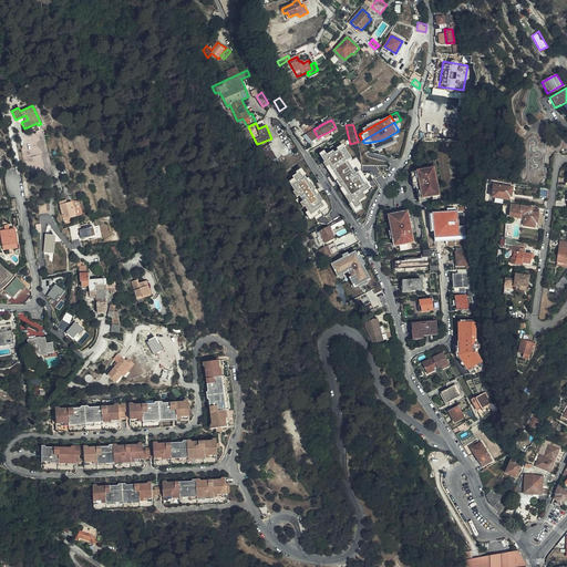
[(312,141),(318,137),(313,130),(312,130),(308,133),(312,141)]
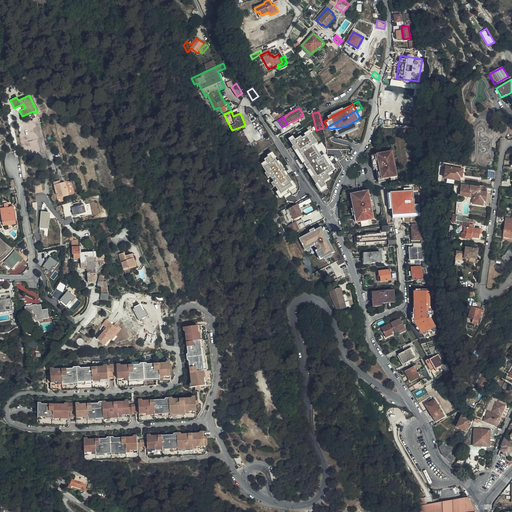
[(361,118),(361,122),(359,133),(366,134),(369,119),(361,118)]
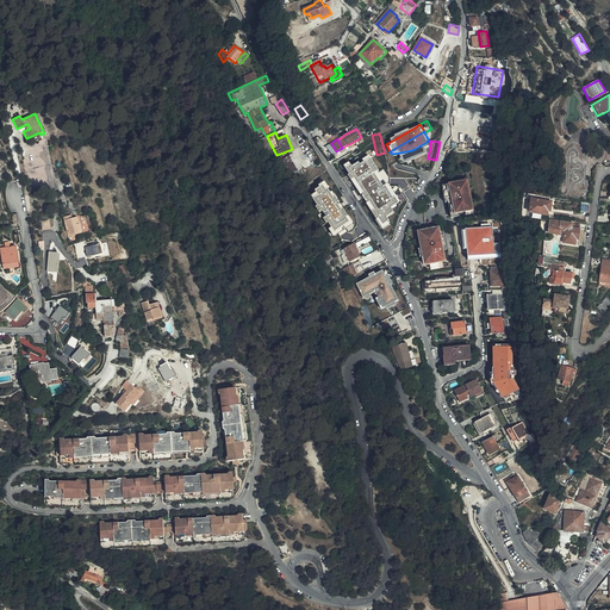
[(344,150),(342,148),(336,151),(331,143),(328,145),(334,156),(338,154),(344,150)]
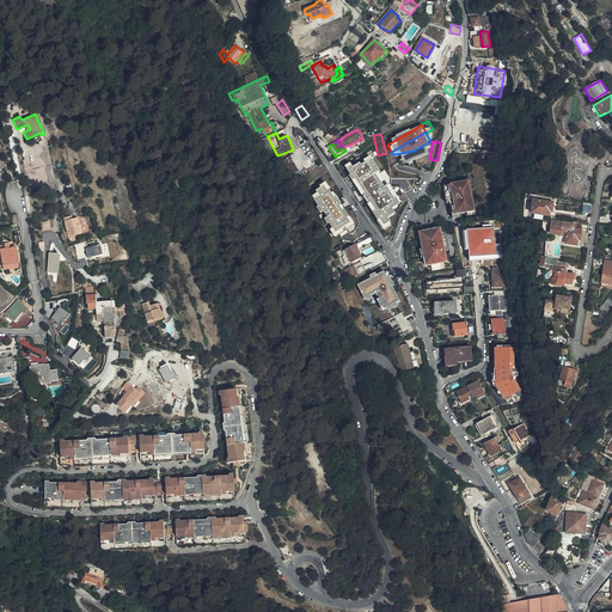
[(289,155),(287,152),(277,155),(292,182),(301,177),(292,161),(289,155)]
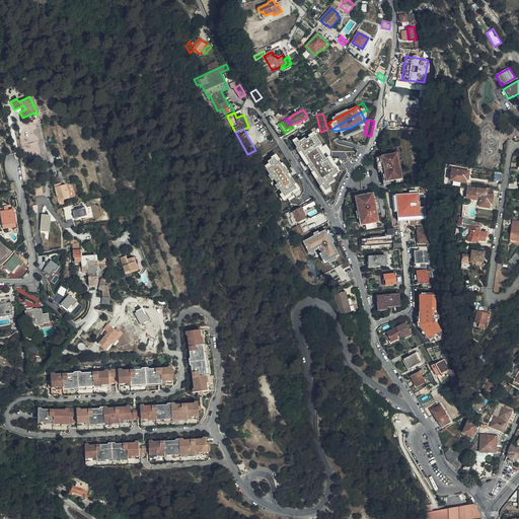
[(331,151),(355,152),(357,150),(354,131),(341,132),(328,134),(331,151)]
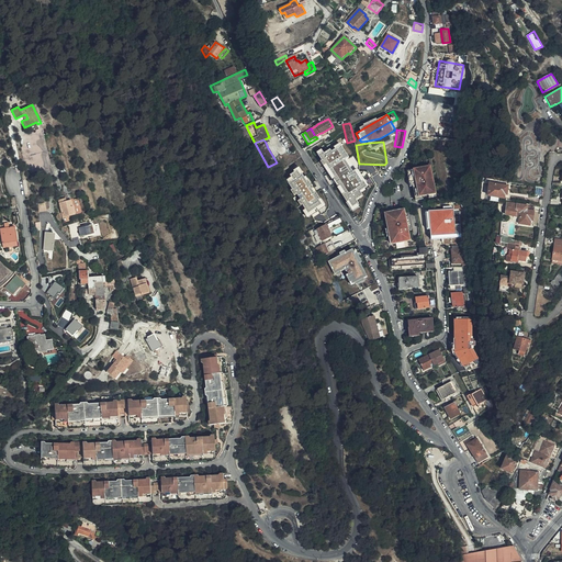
[(317,145),(317,144),(312,147),(316,154),(317,154),(323,164),(326,161),(328,165),(338,158),(332,147),(330,148),(329,147),(322,152),(317,145)]
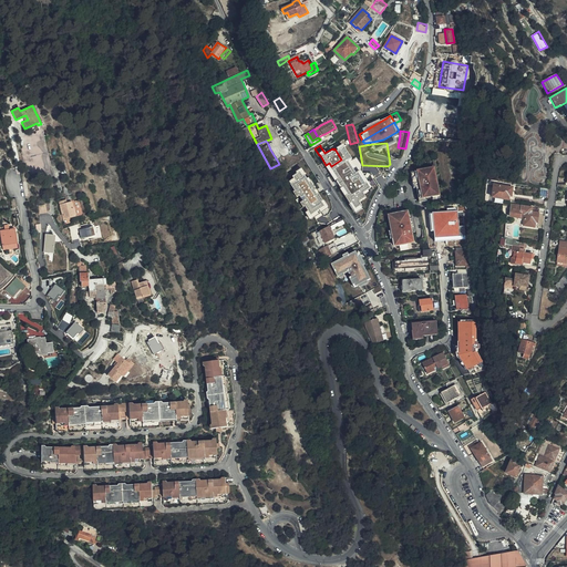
[(284,172),(279,164),(270,168),(276,176),(284,172)]
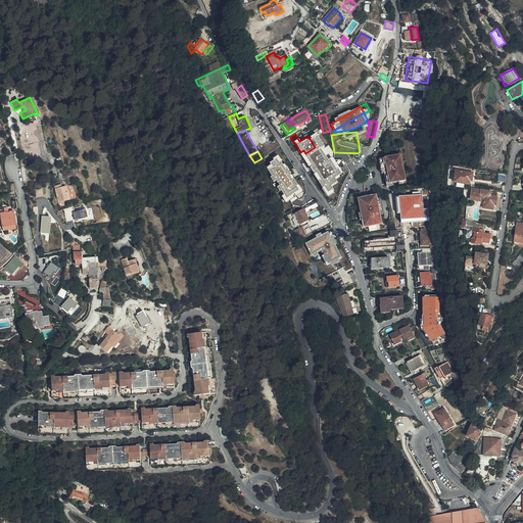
[(275,154),(260,163),(274,186),(281,182),(278,177),(286,172),(275,154)]
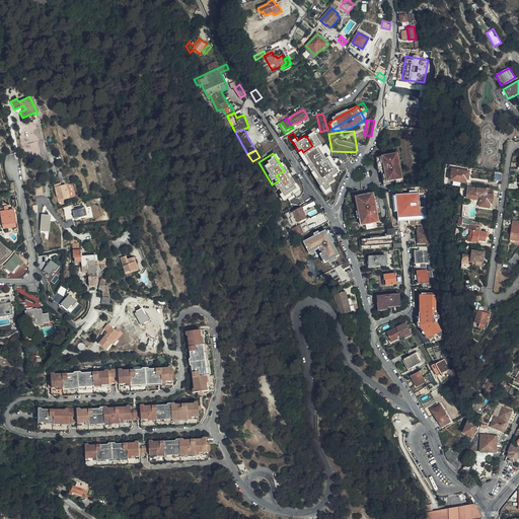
[(385,157),(378,158),(381,172),(383,182),(383,187),(402,182),(402,179),(397,154),(385,157)]
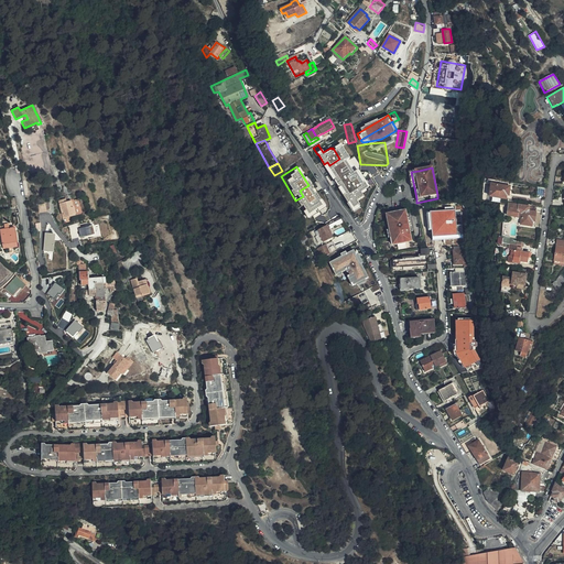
[(313,192),(308,185),(300,191),(303,196),(295,201),(304,197),(313,192)]
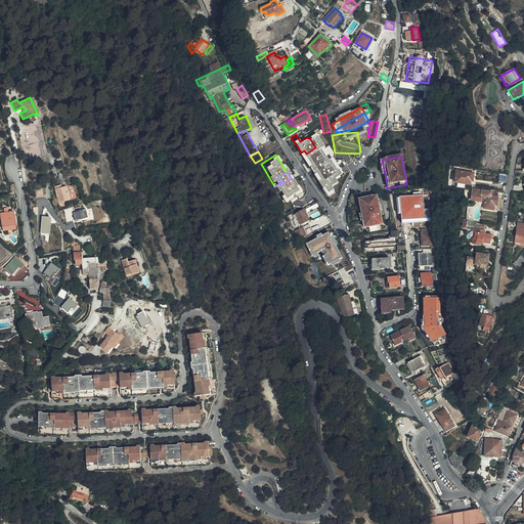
[(454,184),(467,185),(469,186),(470,182),(472,182),(473,175),(455,173),(454,184)]
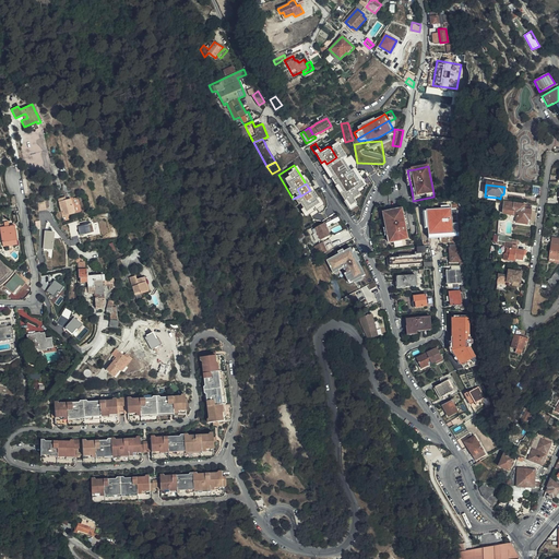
[(64,216),(76,214),(73,199),(69,200),(68,197),(60,199),(64,216)]
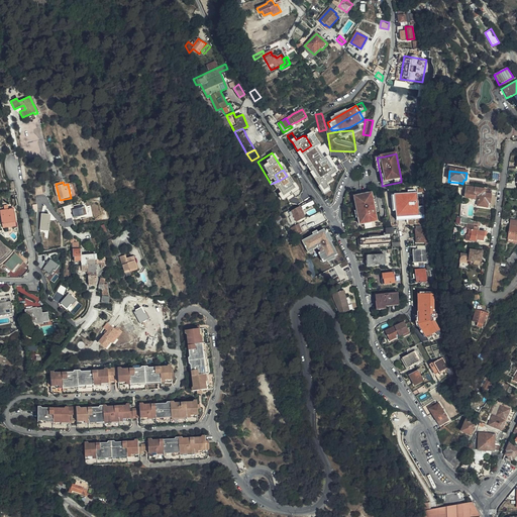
[(464,199),(474,200),(474,196),(478,197),(478,201),(477,206),(487,208),(487,205),(489,205),(491,191),(479,190),(466,188),(464,199)]
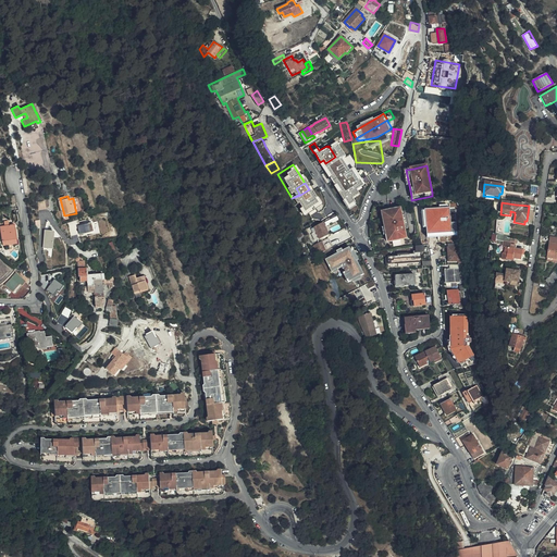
[(456,207),(425,209),(428,237),(458,235),(456,207)]
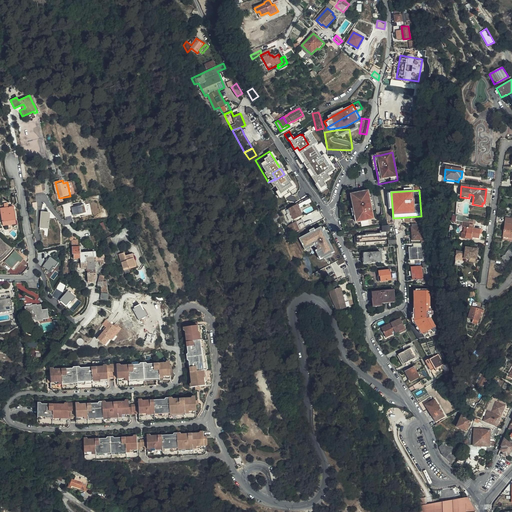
[(368,192),(353,195),(354,201),(352,202),(353,209),(354,216),(357,216),(358,223),(374,220),(371,206),(370,199),(368,192)]
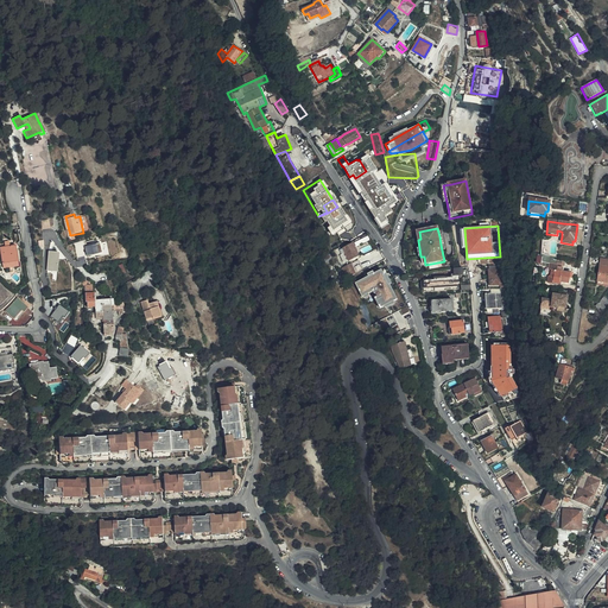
[(87,255),(103,253),(101,242),(84,245),(87,255)]
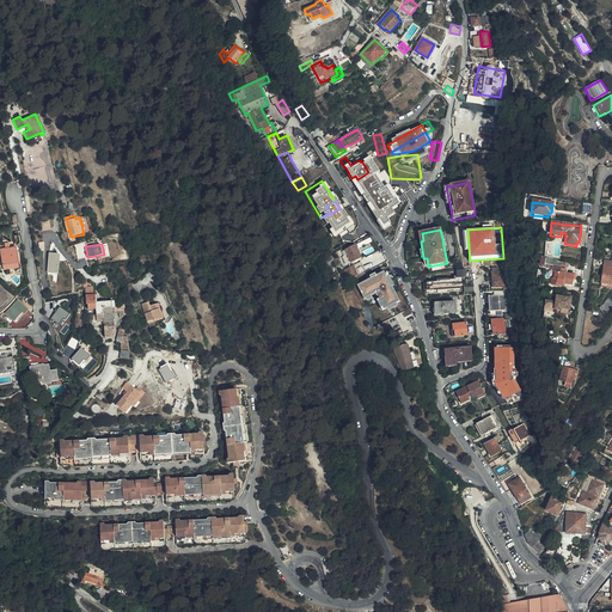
[(361,257),(355,244),(346,249),(346,250),(343,251),(349,264),(353,263),(352,262),(361,257)]
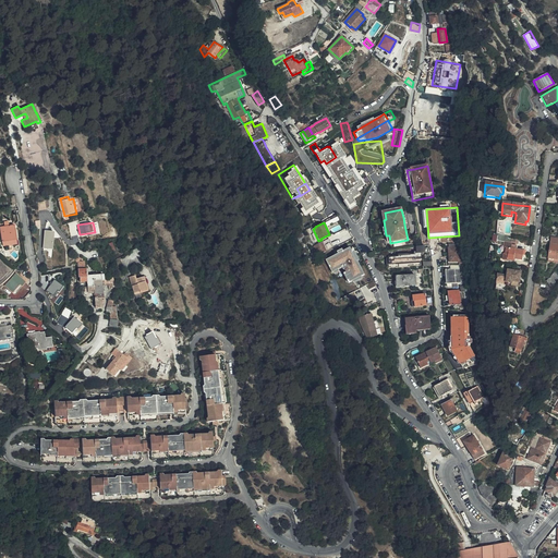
[(14,226),(8,227),(3,227),(0,227),(0,229),(2,246),(17,244),(14,226)]
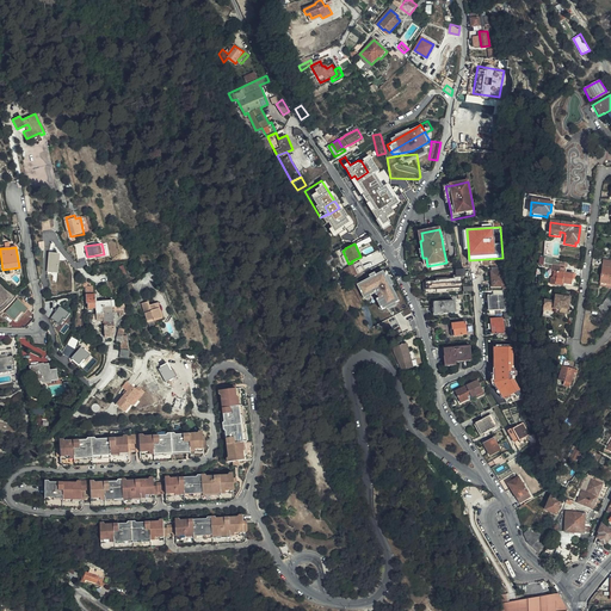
[(59,273),(61,253),(49,252),(47,272),(59,273)]
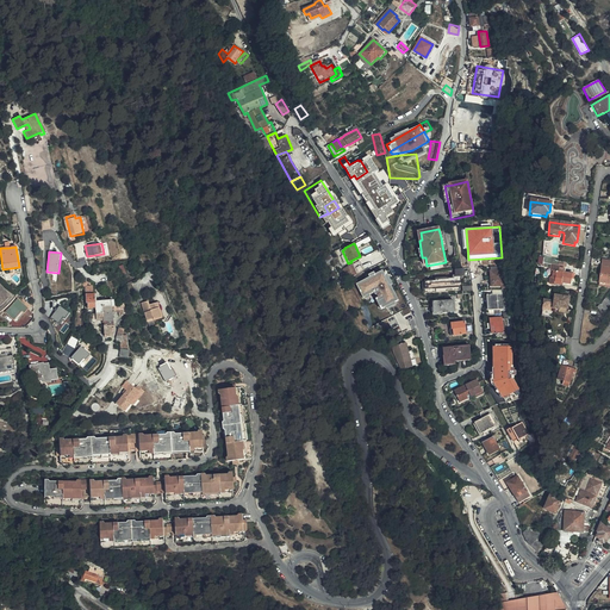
[(554,260),(542,257),(542,265),(549,266),(551,266),(549,271),(549,272),(552,272),(551,278),(549,278),(548,285),(553,285),(553,286),(560,287),(560,284),(570,285),(570,279),(572,280),(573,274),(562,273),(561,273),(562,269),(561,269),(562,267),(558,266),(558,262),(554,262),(554,260)]
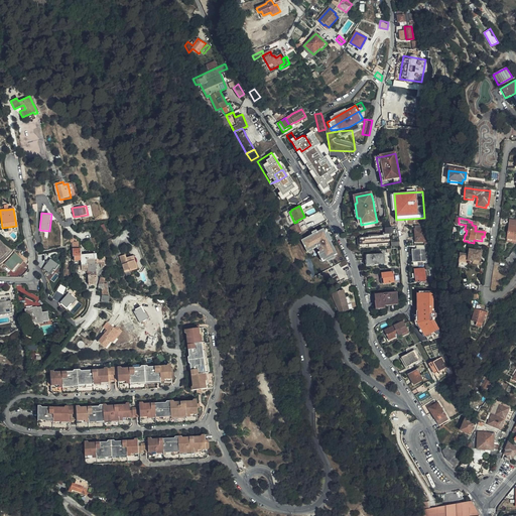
[(291,227),(295,236),(302,232),(301,230),(307,227),(304,221),(291,227)]
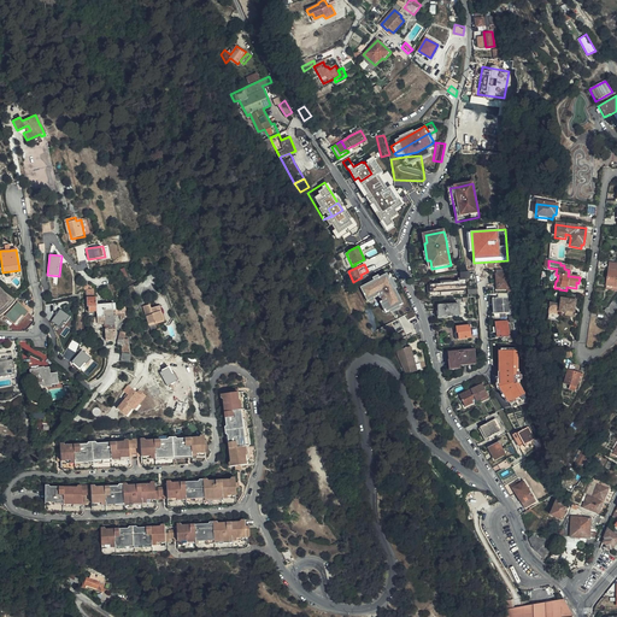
[(616,264),(609,264),(605,286),(616,287),(616,264)]
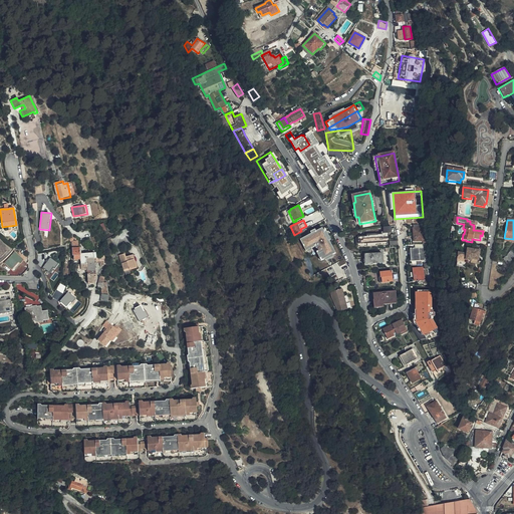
[(408,233),(408,237),(414,236),(414,240),(426,240),(426,228),(414,229),(414,232),(408,233)]
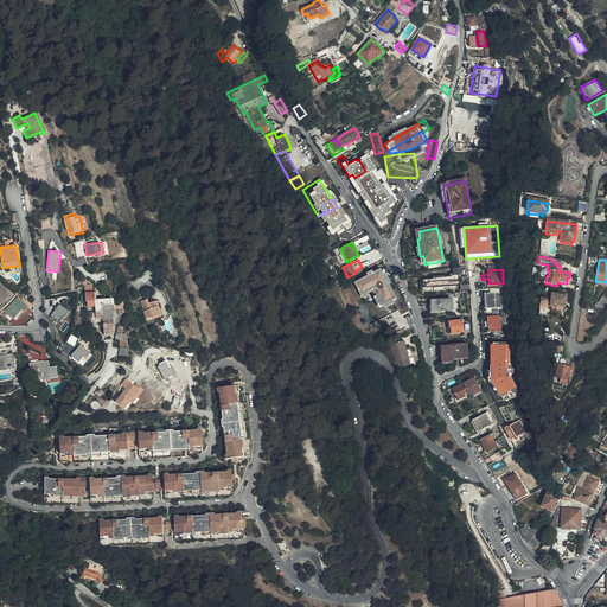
[(423,279),(423,281),(423,291),(458,289),(458,285),(459,285),(459,280),(458,280),(458,278),(423,279)]
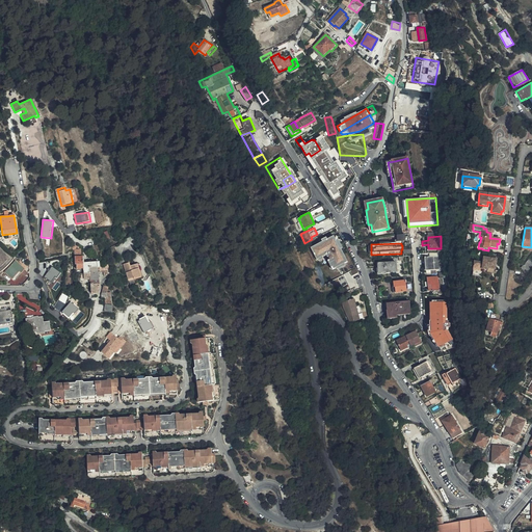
[(340,269),(335,258),(335,257),(326,260),(325,257),(333,254),(330,246),(322,249),(323,250),(319,253),(318,249),(314,251),(316,257),(324,278),(331,275),(330,273),(340,269)]
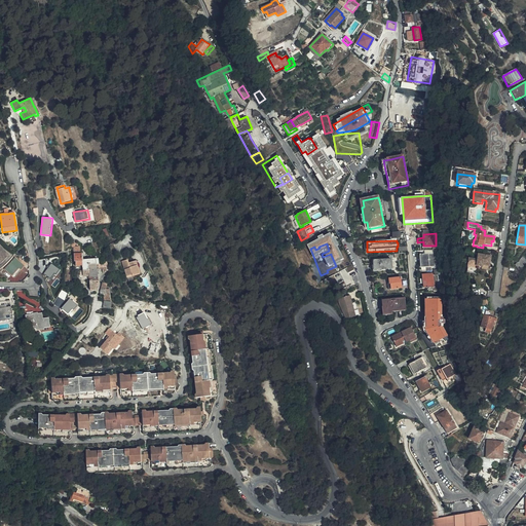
[(74,254),(74,260),(74,263),(74,267),(74,270),(78,270),(82,270),(88,270),(87,265),(97,264),(97,263),(98,263),(98,258),(82,260),(82,254),(81,254),(80,247),(77,248),(73,248),(74,254)]
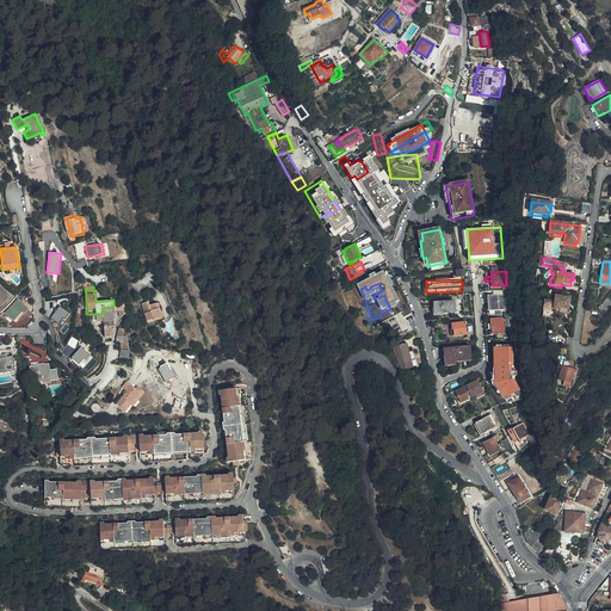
[(505,309),(505,295),(488,296),(489,310),(505,309)]
